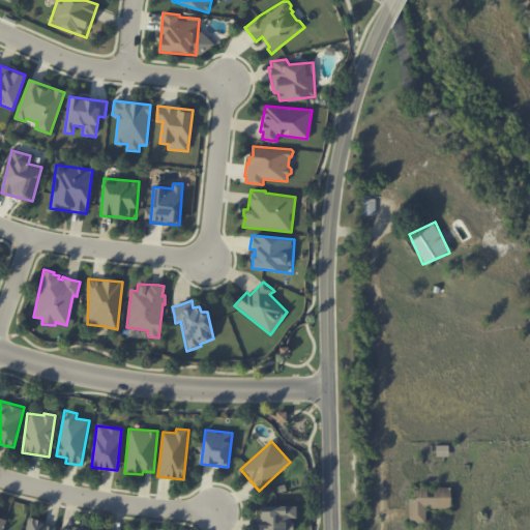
[(409,523),(427,522),(425,508),(450,507),(450,487),(414,488),(414,500),(409,500),(409,523)]
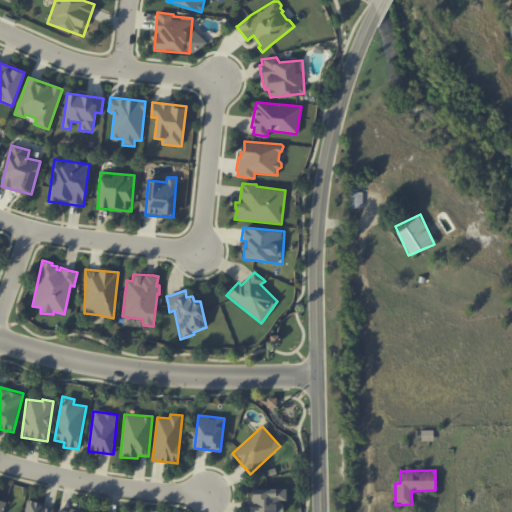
[(287,489),(251,488),(251,511),(282,511),(283,500),(286,500),(287,489)]
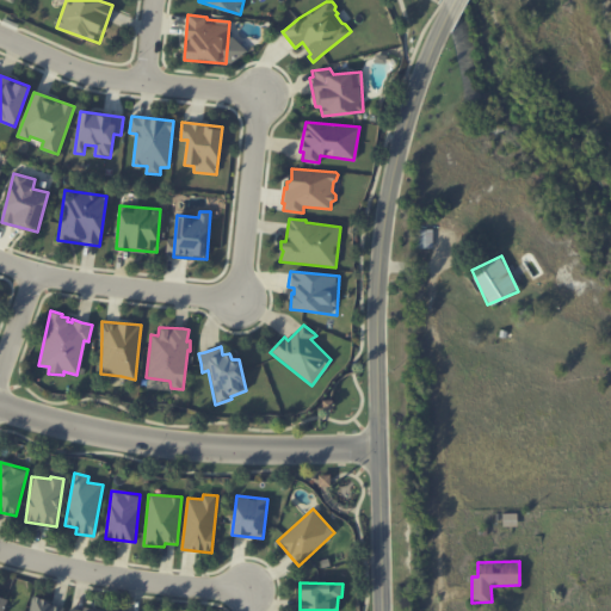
[(63,610),(66,606),(34,598),(29,610),(63,610)]
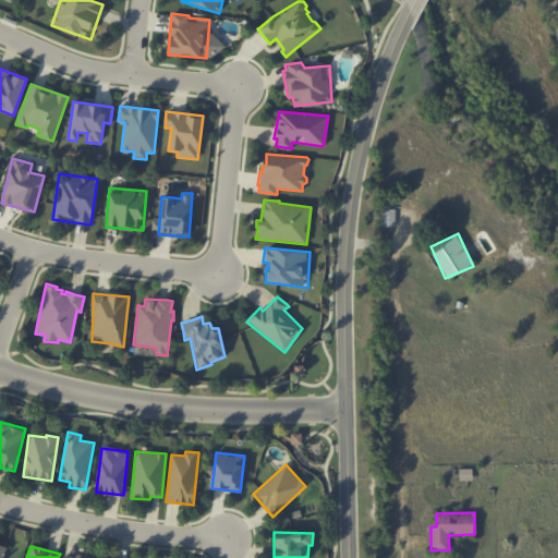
All buildings are outlined.
